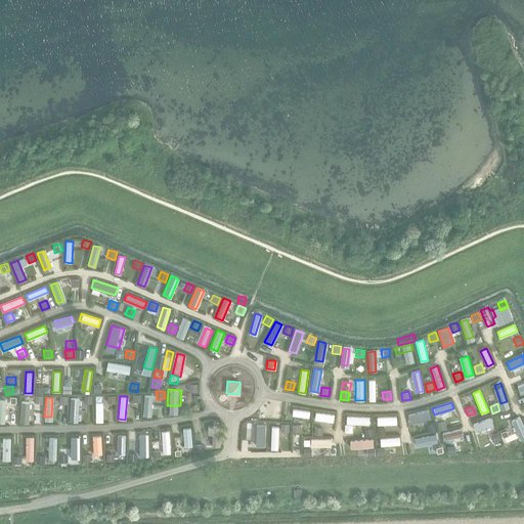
[(429,409),(407,415),(409,423),(431,418),(429,409)]
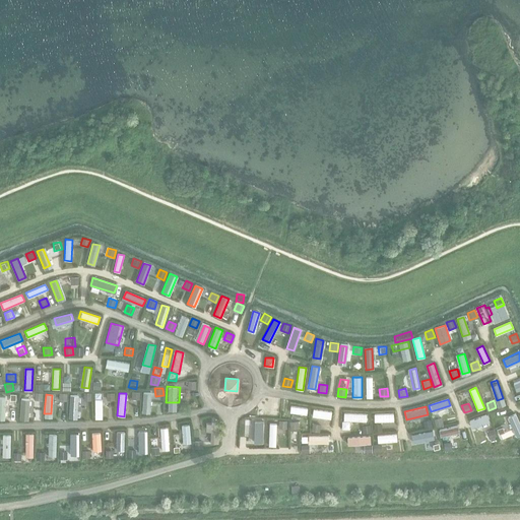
[(266,408),(258,408),(258,415),(266,416),(266,408)]
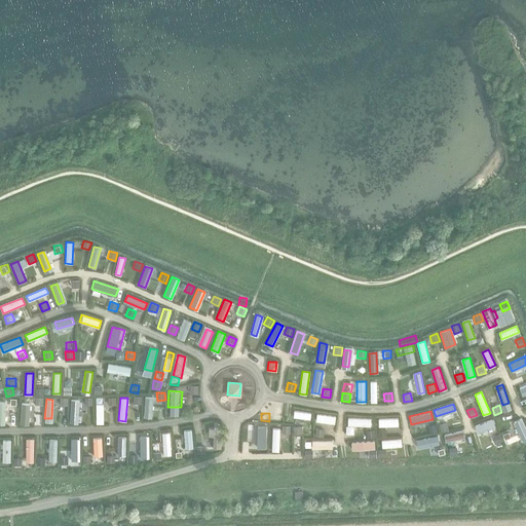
[(335,416),(316,414),(315,421),(334,423),(335,416)]
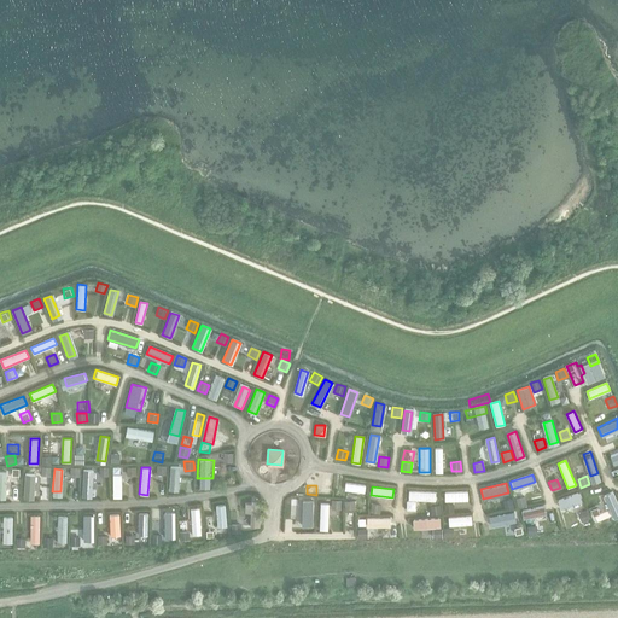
[(436,493),(409,490),(408,499),(435,501),(436,493)]
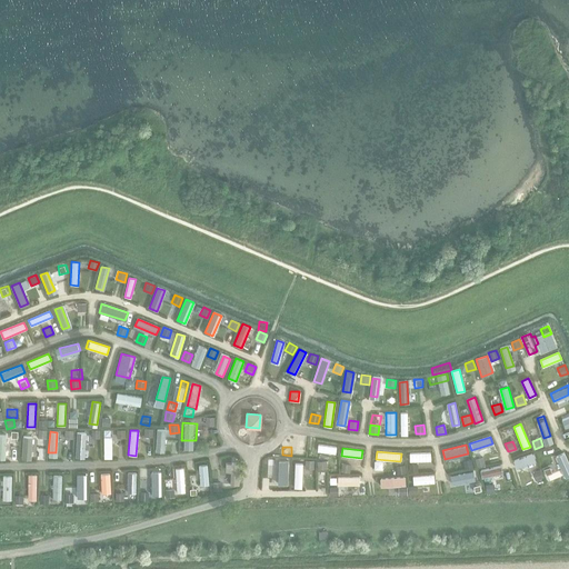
[(556,456),(566,477),(568,475),(568,466),(563,452),(556,456)]
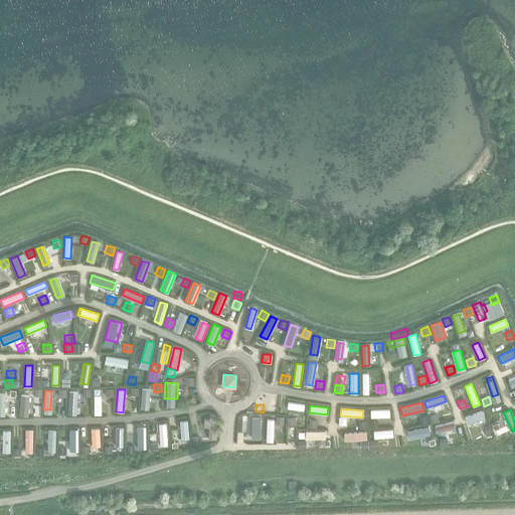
[(482,410),(465,416),(467,423),(485,417),(482,410)]
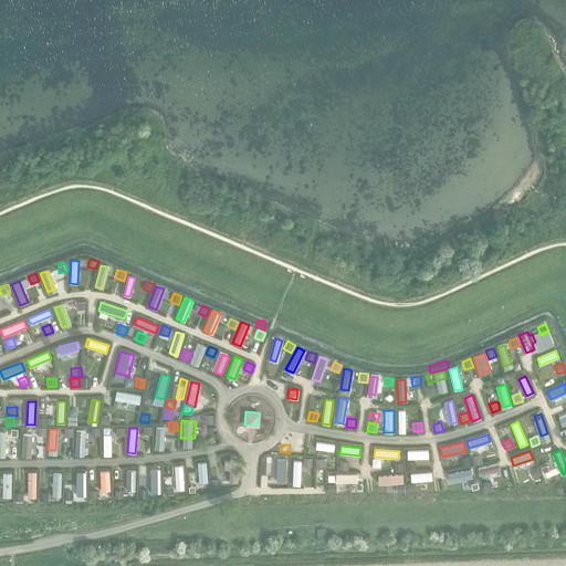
[(472,457),(474,464),(482,462),(481,454),(472,457)]
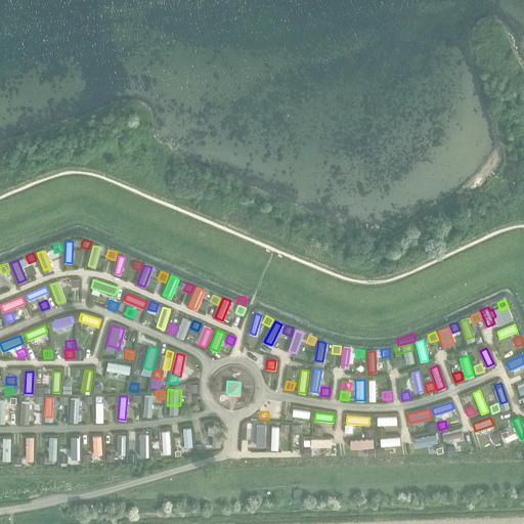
[(266,425),(244,423),(244,431),(252,431),(253,432),(257,433),(258,432),(265,432),(266,425)]
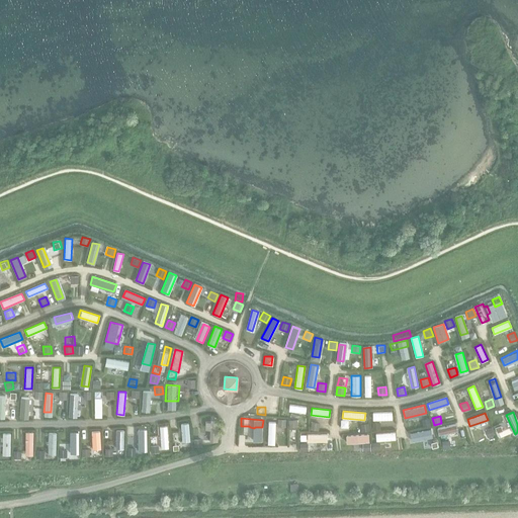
[(421,420),(423,427),(431,425),(429,418),(421,420)]
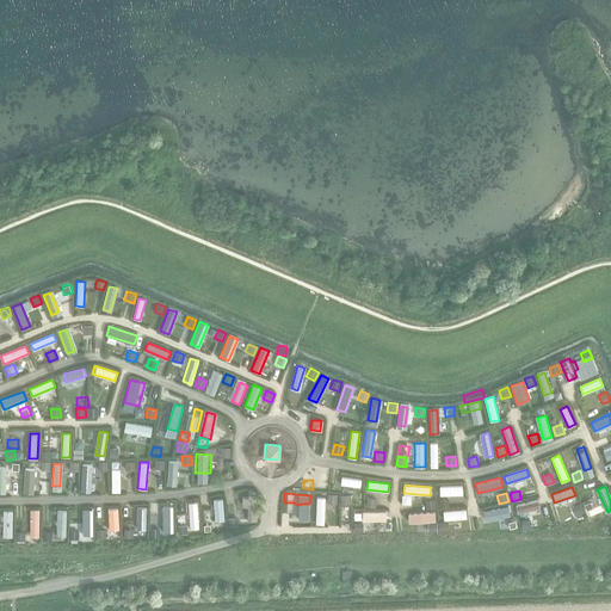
[(351,504),(350,494),(340,495),(341,504),(351,504)]
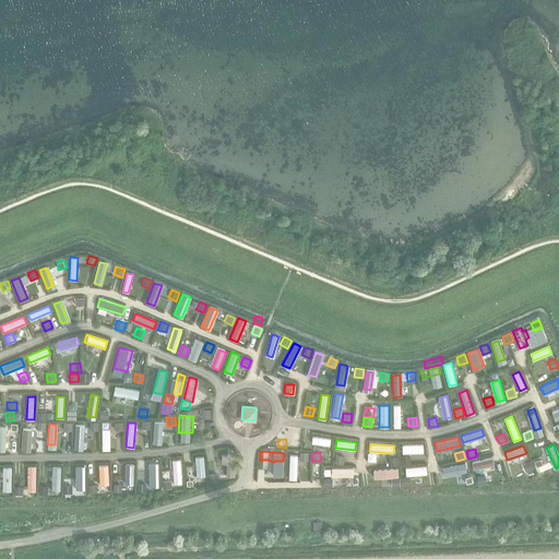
[(336,455),(335,463),(344,464),(344,456),(336,455)]
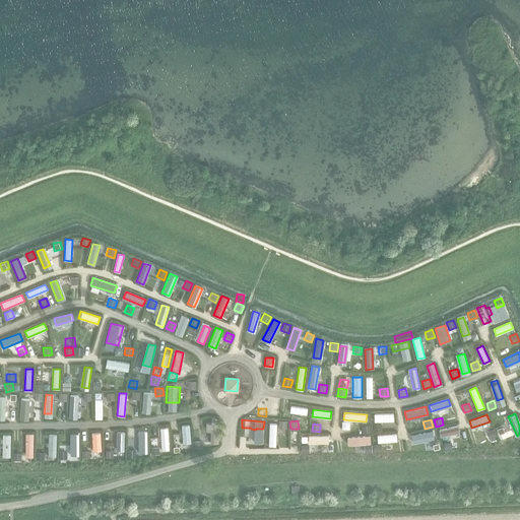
[(374,424),(374,432),(382,432),(381,424),(374,424)]
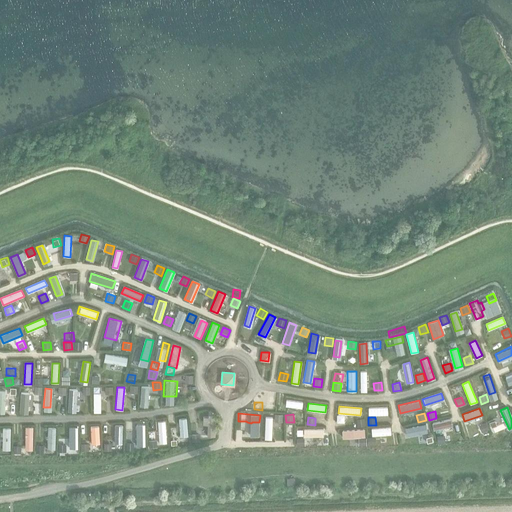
[(356,419),(357,427),(365,426),(364,418),(356,419)]
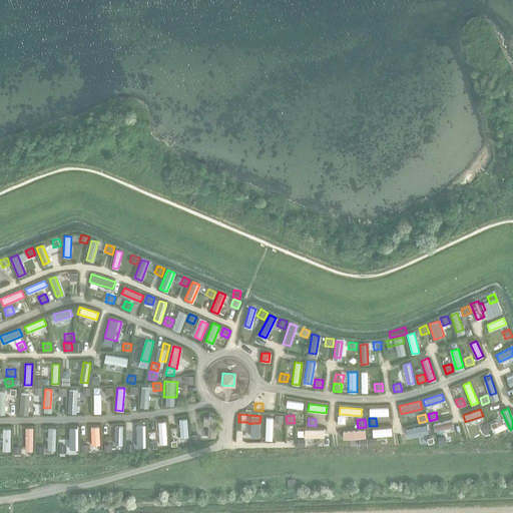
[(451,420),(433,424),(434,431),(453,426),(451,420)]
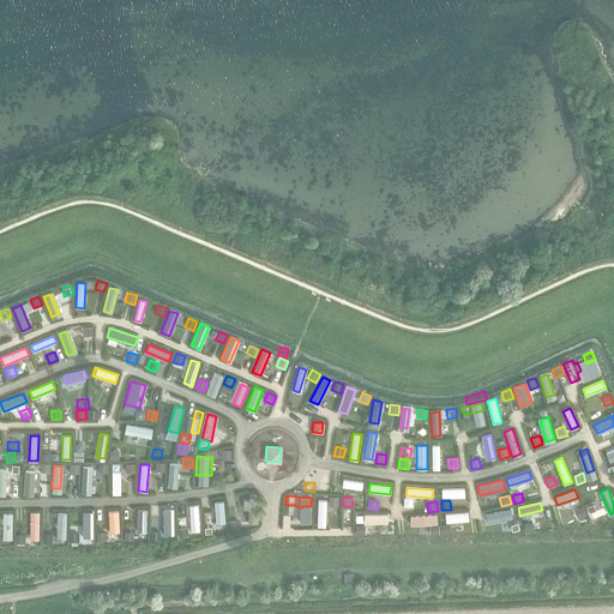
[(593,503),(584,506),(588,515),(596,511),(593,503)]
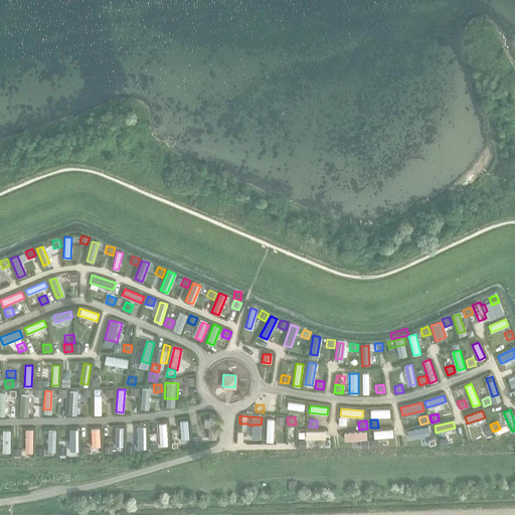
[(159,423),(160,446),(167,446),(166,423),(159,423)]
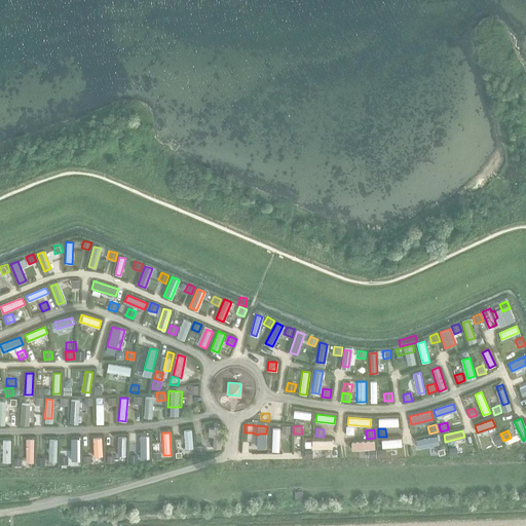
[(499,434),(492,437),(494,444),(502,441),(499,434)]
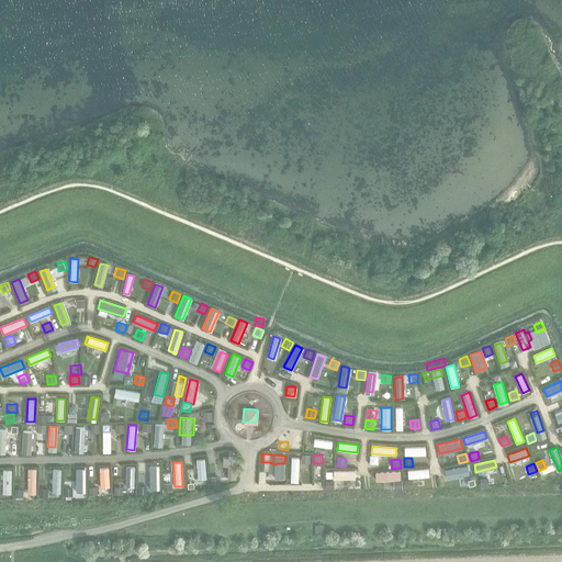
[(470,464),(446,470),(448,478),(471,473),(470,464)]
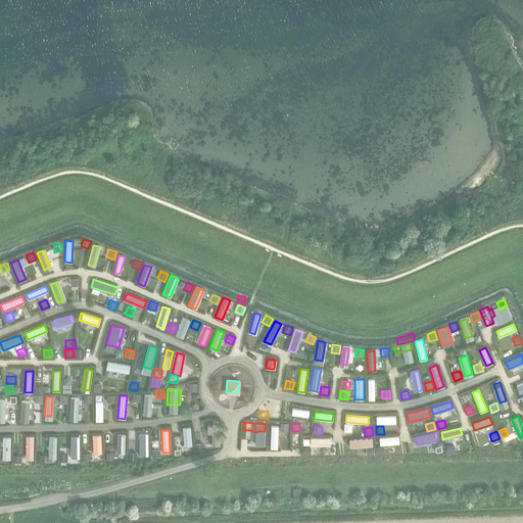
[(92,436),(93,454),(102,453),(101,435),(92,436)]
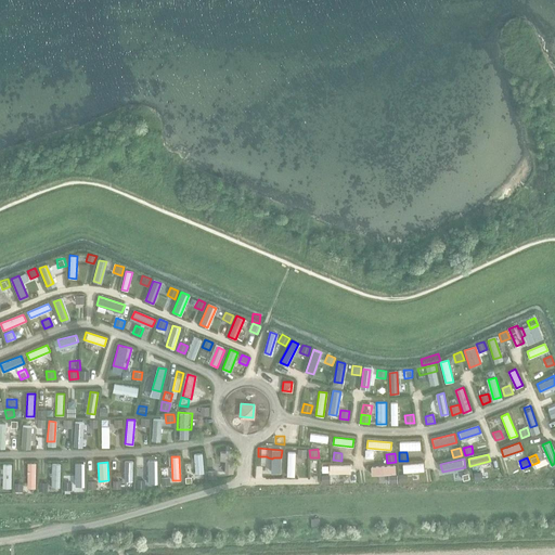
[(423,463),(402,464),(403,473),(424,470),(423,463)]
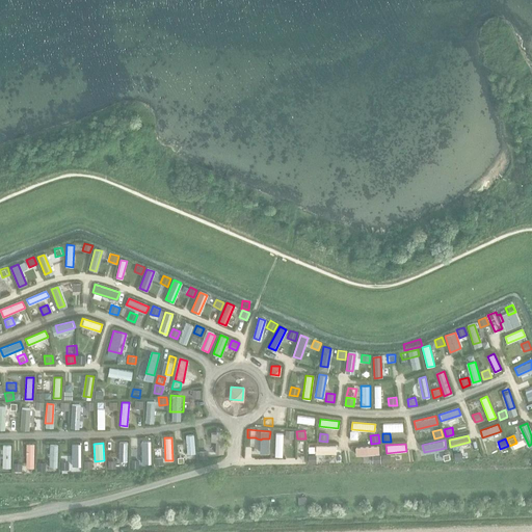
[(378,446),(355,447),(356,455),(379,453),(378,446)]
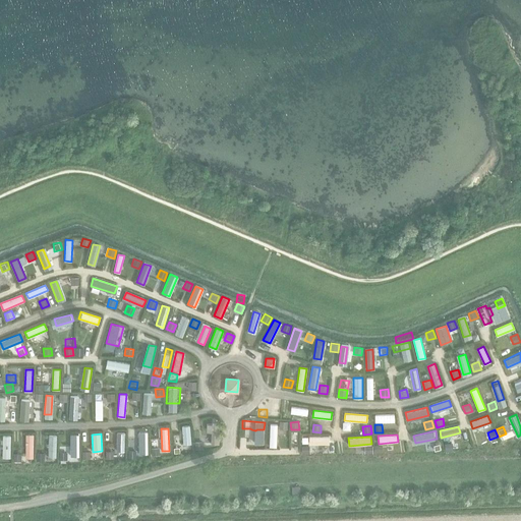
[(239,438),(239,446),(247,446),(247,438),(239,438)]
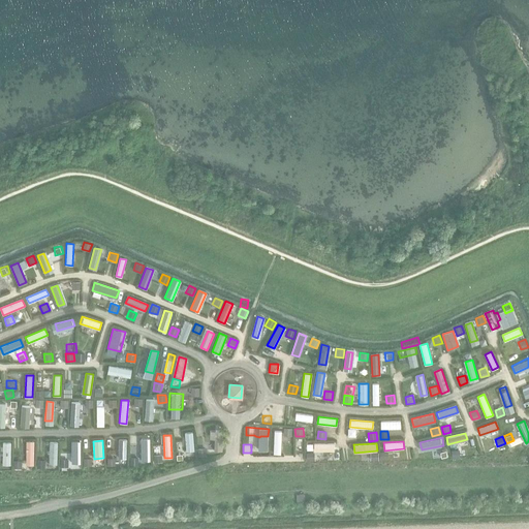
[(197,448),(198,457),(207,457),(206,448),(197,448)]
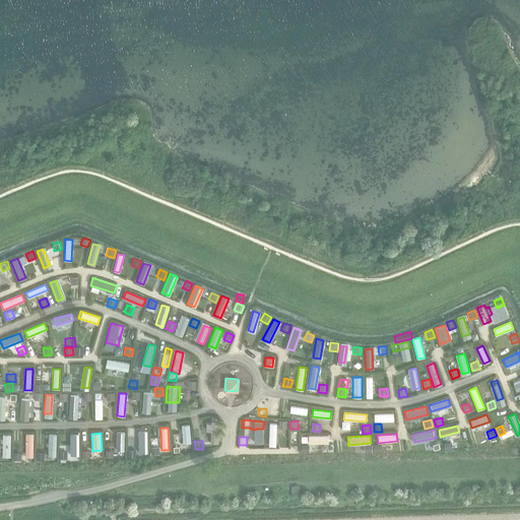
[(451,442),(444,443),(444,451),(452,450),(451,442)]
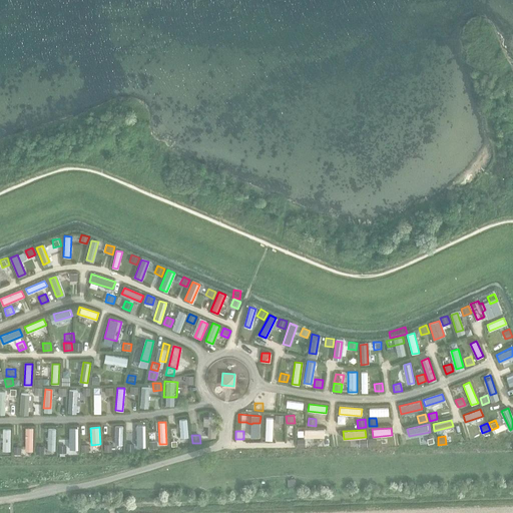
[(435,437),(427,438),(428,446),(435,445),(435,437)]
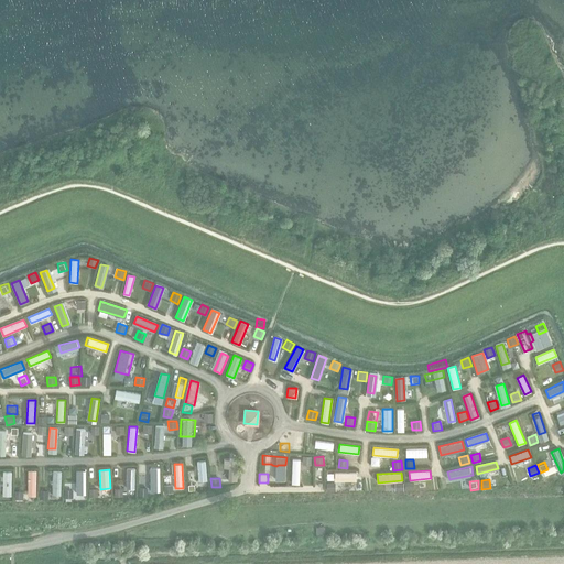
[(187,483),(188,491),(196,490),(196,483),(187,483)]
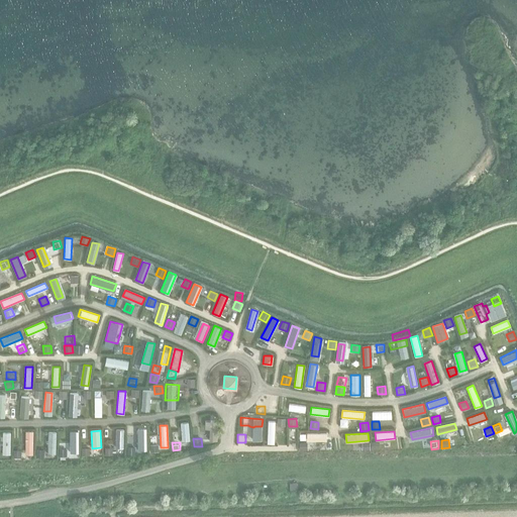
[(149,444),(150,452),(159,452),(158,444),(149,444)]
